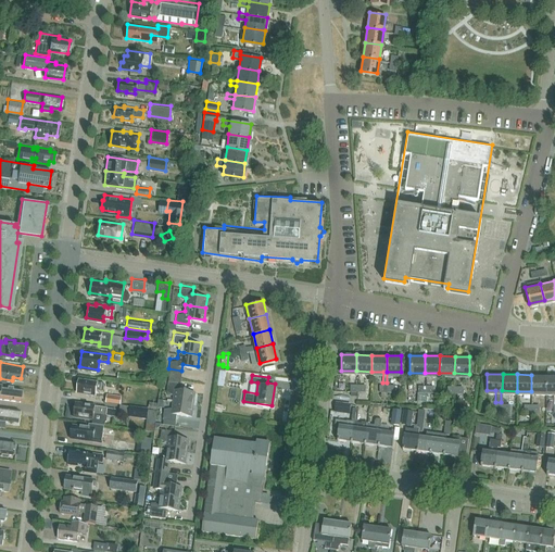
[(546,391),(546,375),(531,375),(531,391),(546,391)]
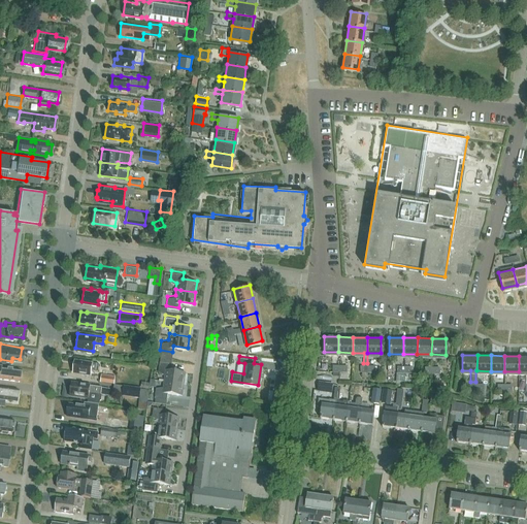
[(73,358),(71,369),(83,370),(83,371),(90,372),(90,367),(96,368),(98,360),(85,358),(85,359),(73,358)]
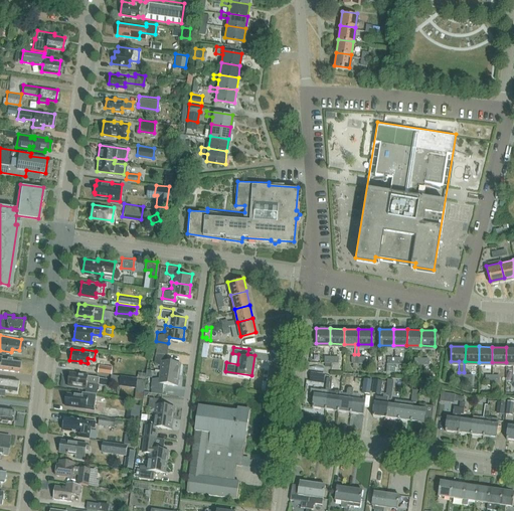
[(159,369),(164,369),(178,371),(180,360),(166,358),(167,352),(155,351),(153,360),(160,363),(159,369)]
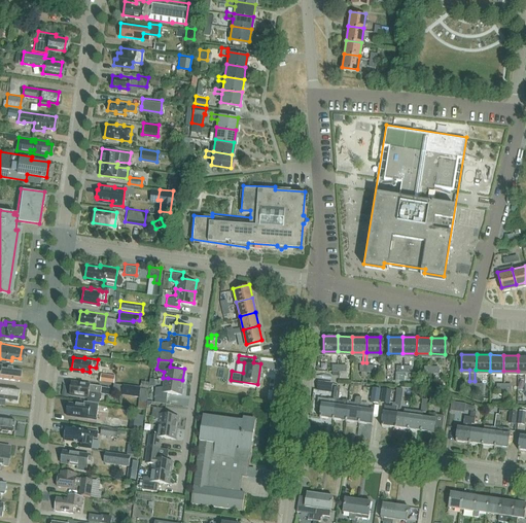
[(0,375),(19,378),(20,367),(0,364),(0,361),(0,375)]
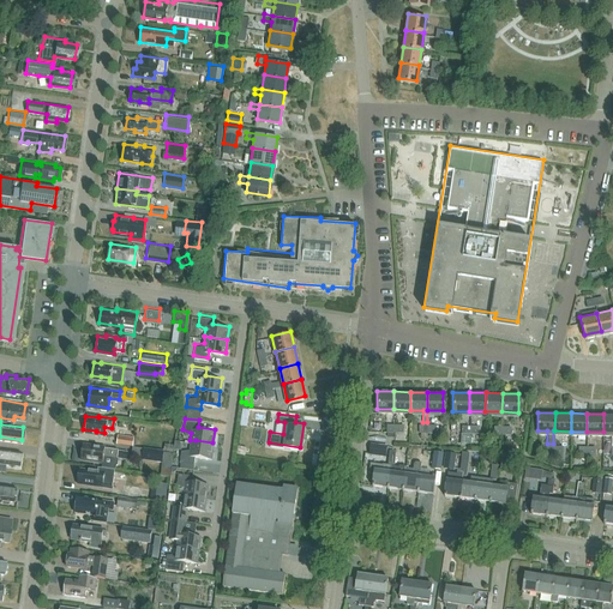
[(104,444),(82,440),(79,456),(101,459),(101,464),(114,465),(115,463),(116,462),(118,457),(116,454),(118,447),(103,445),(104,444)]
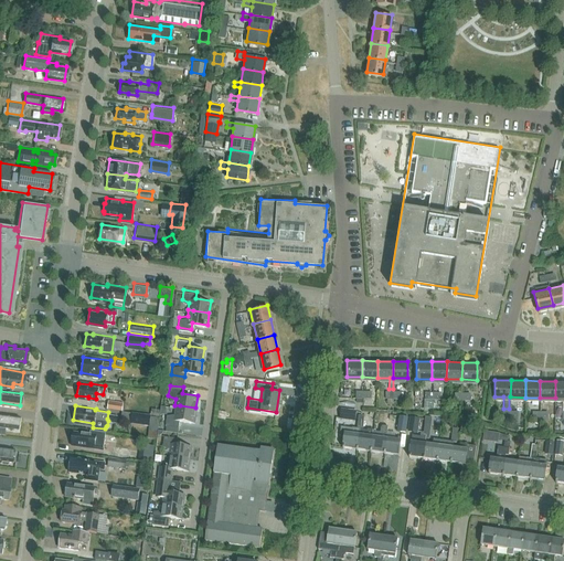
[(195,408),(180,405),(174,405),(173,411),(166,412),(165,423),(178,424),(179,417),(193,420),(195,408)]
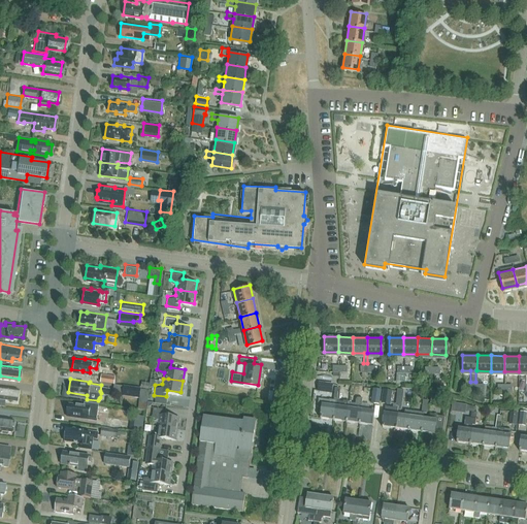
[(331,390),(332,381),(318,379),(316,388),(331,390)]
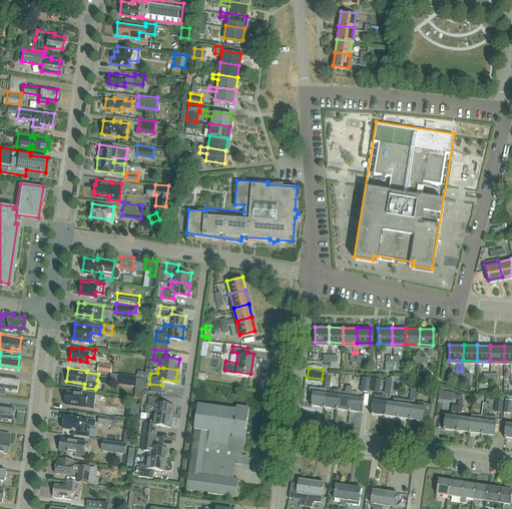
[(136,374),(119,372),(117,382),(134,384),(136,374)]
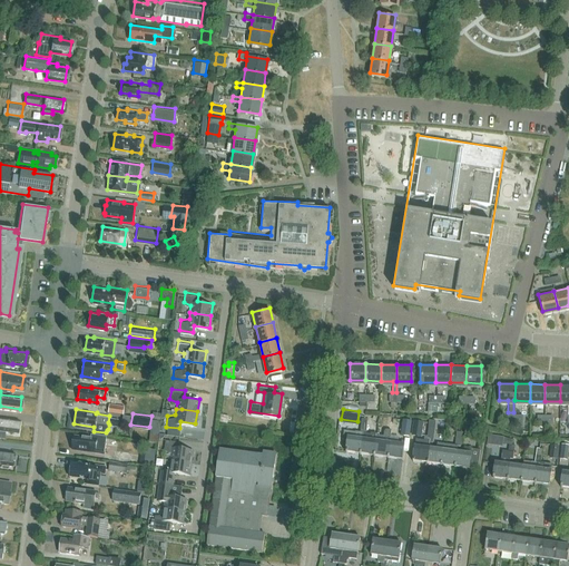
[(0,435),(1,436),(2,428),(16,430),(18,418),(0,415),(0,435)]
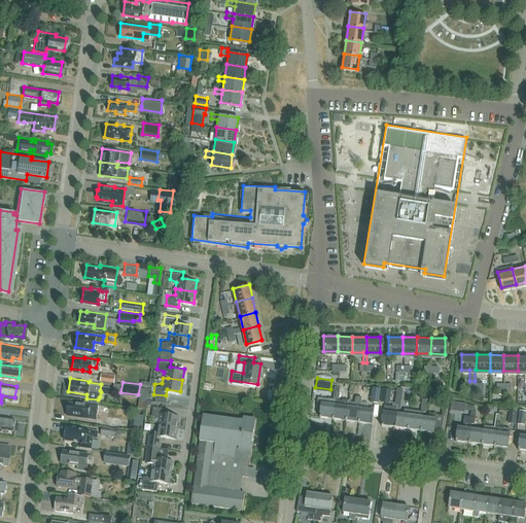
[(380,398),(389,399),(391,386),(382,384),(380,398)]
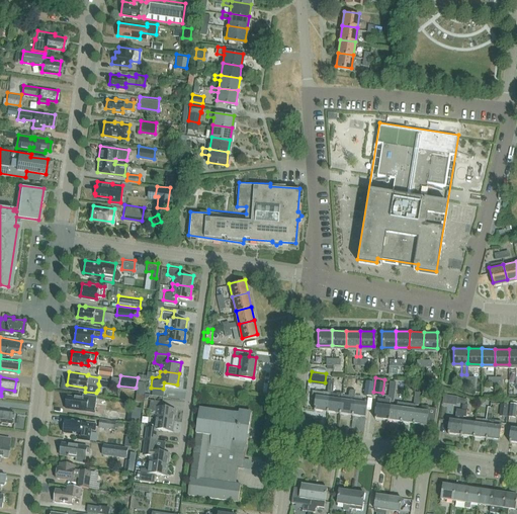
[(371,393),(372,378),(364,378),(363,392),(371,393)]
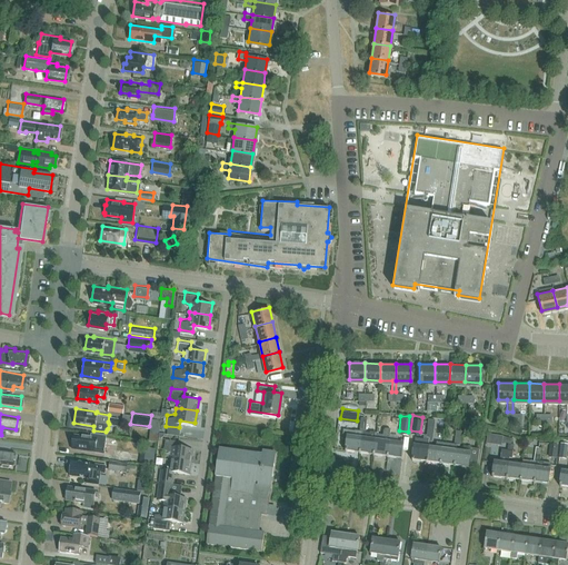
[(344,447),(358,449),(360,435),(360,428),(364,429),(365,422),(359,422),(359,428),(354,428),(342,427),(341,436),(346,436),(344,447)]
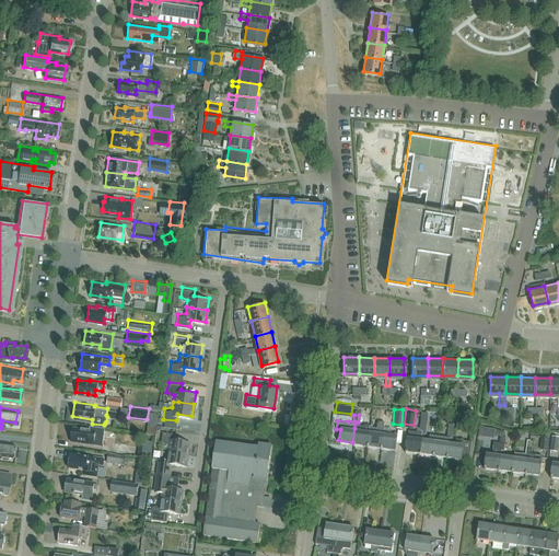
[(470,418),(456,416),(455,424),(469,426),(470,418)]
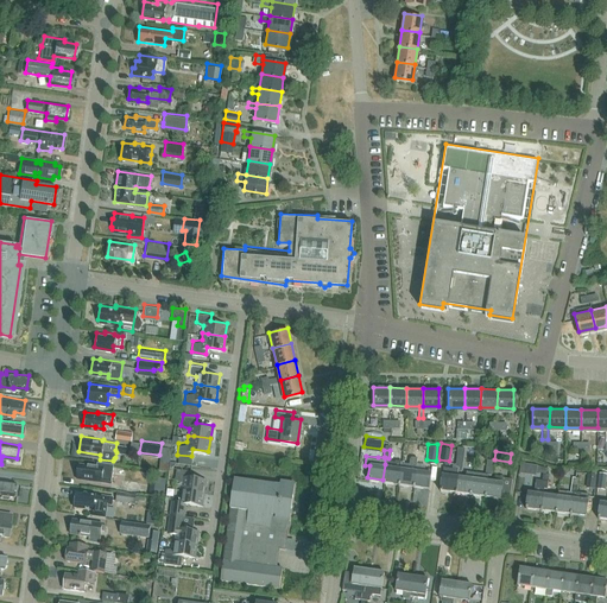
[(400,459),(398,482),(412,484),(415,469),(415,462),(418,462),(419,455),(413,455),(413,459),(409,459),(409,461),(400,459)]
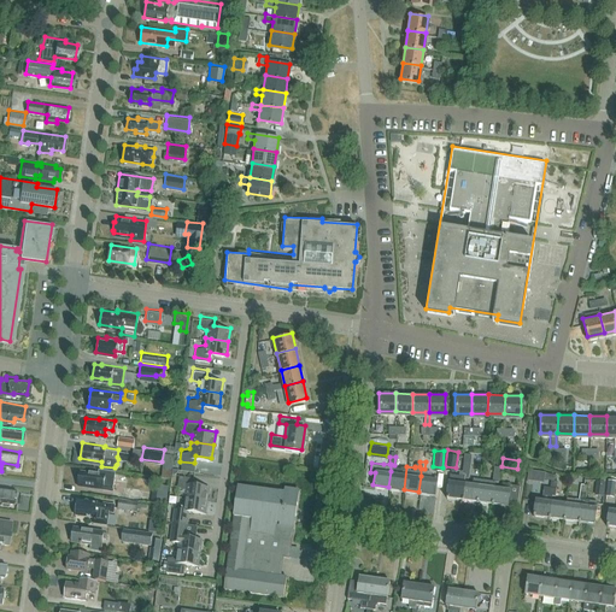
[(391,464),(391,471),(388,487),(404,489),(406,466),(406,465),(400,464),(400,465),(394,465),(391,464)]
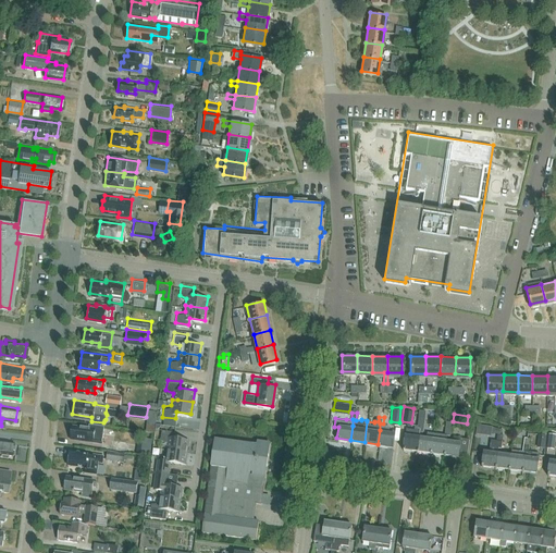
[(421,428),(422,421),(417,420),(417,427),(414,426),(414,427),(406,426),(403,446),(417,449),(418,433),(419,428),(421,428)]
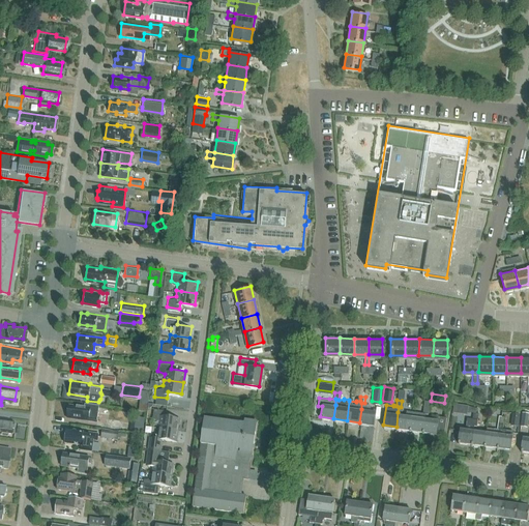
[(67,403),(66,413),(77,415),(77,416),(87,417),(95,419),(98,403),(84,401),(83,405),(76,404),(67,403)]
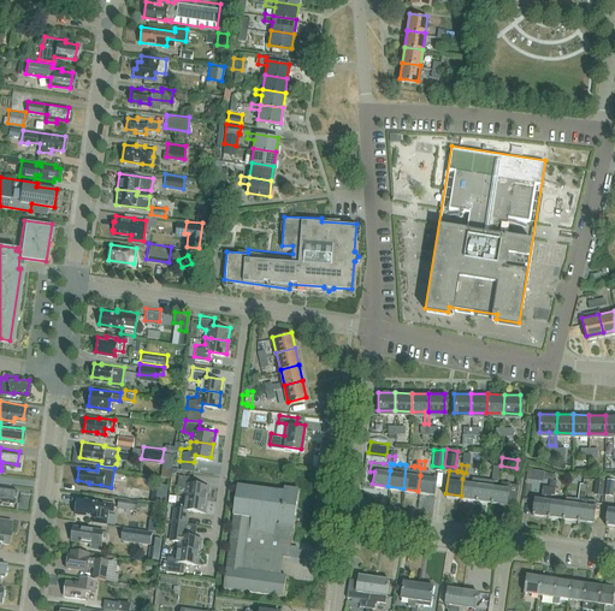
[(475,498),(491,499),(492,484),(494,484),(495,478),(497,478),(498,470),(491,469),(490,476),(486,476),(479,475),(475,498)]
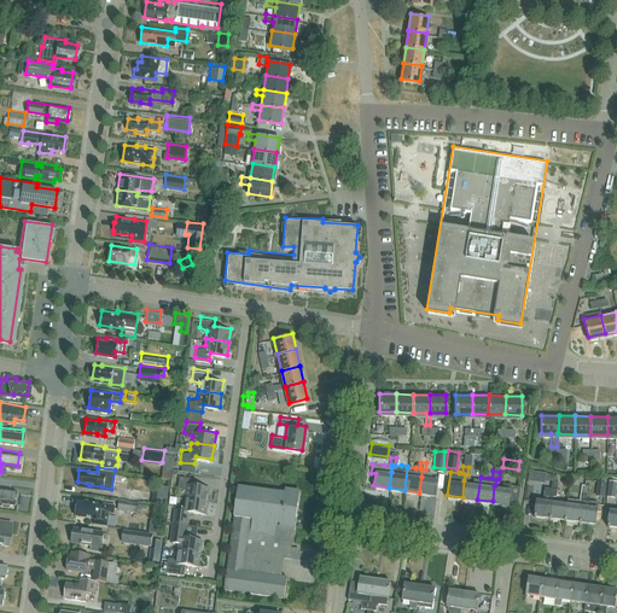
[(185,488),(184,495),(207,498),(208,485),(192,483),(192,476),(178,473),(176,484),(185,488)]
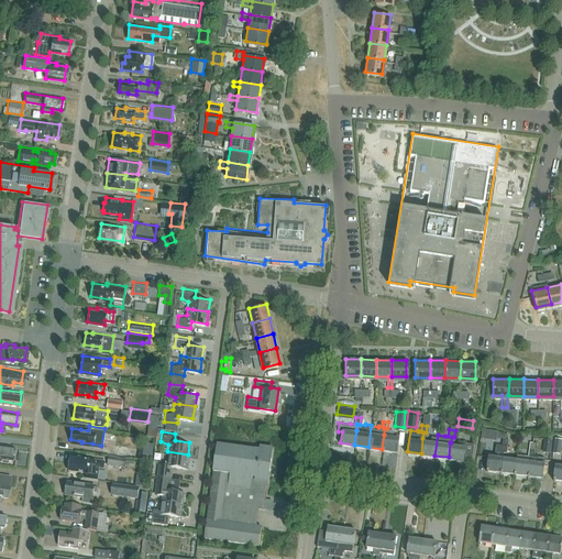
[(384,435),(382,449),(395,451),(397,436),(397,433),(393,431),(392,436),(384,435)]
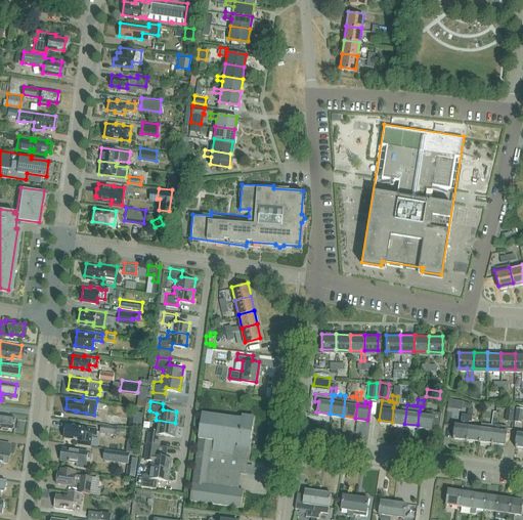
[(400,403),(400,408),(393,407),(392,422),(404,424),(407,404),(400,403)]
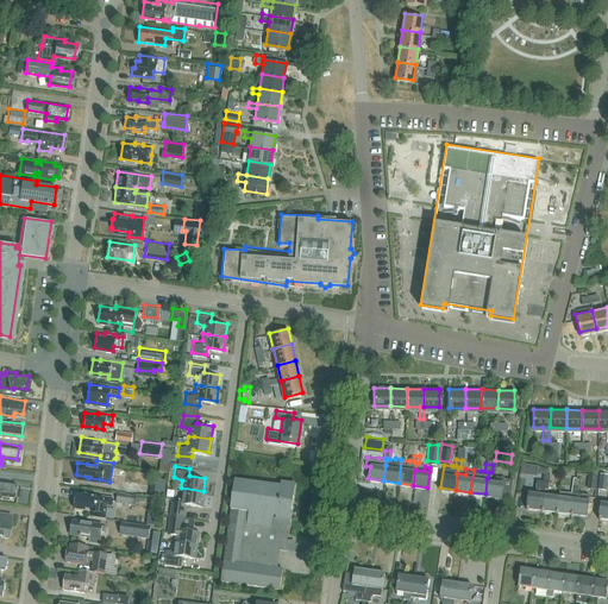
[(607,471),(599,470),(597,486),(605,488),(607,471)]
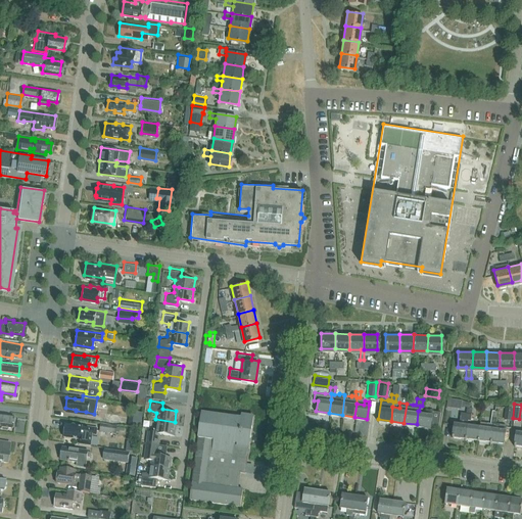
[(425,412),(419,411),(418,411),(417,424),(437,427),(439,410),(426,408),(425,412)]
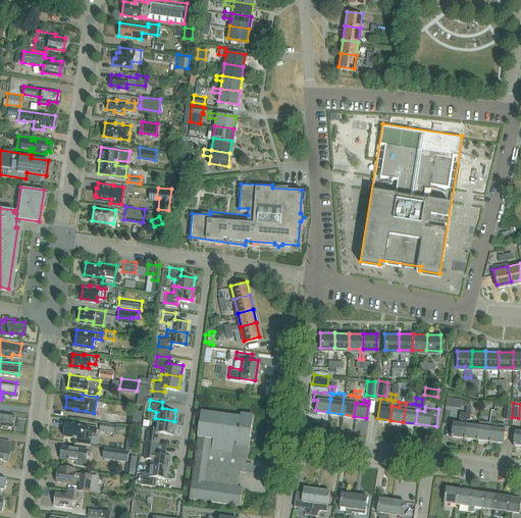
[(129,408),(127,422),(138,423),(140,409),(129,408)]
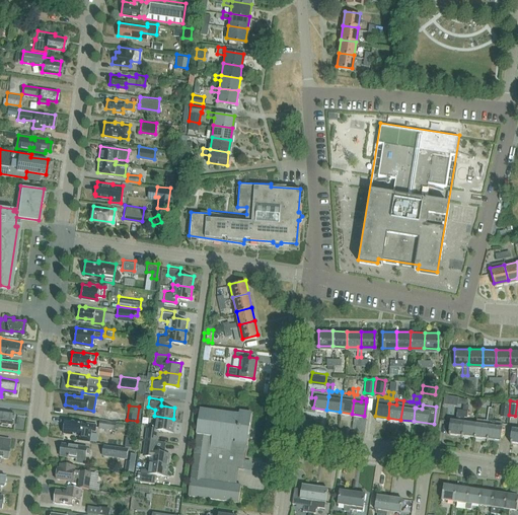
[(238,408),(238,411),(199,406),(187,493),(237,499),(239,482),(234,482),(236,465),(242,466),(244,456),(242,455),(244,441),(246,441),(250,410),(238,408)]
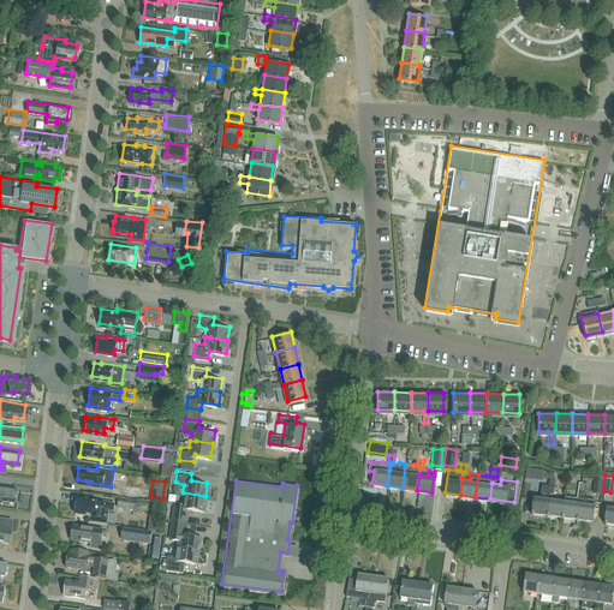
[(553,484),(547,483),(541,482),(538,496),(534,495),(531,512),(547,513),(548,497),(549,490),(552,490),(553,484)]
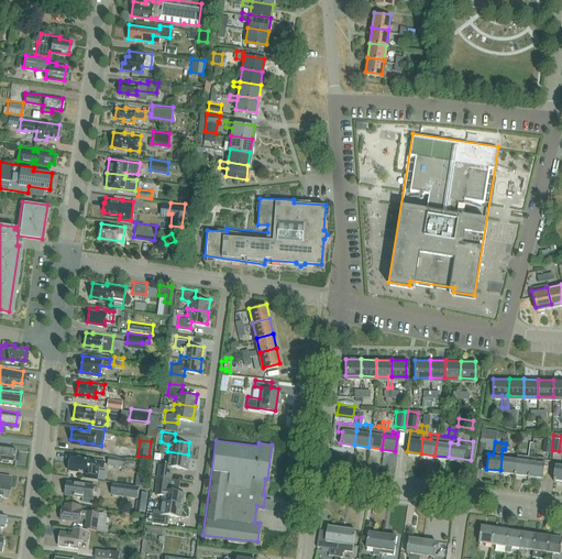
[(13,446),(0,444),(0,458),(0,456),(11,458),(13,446)]
